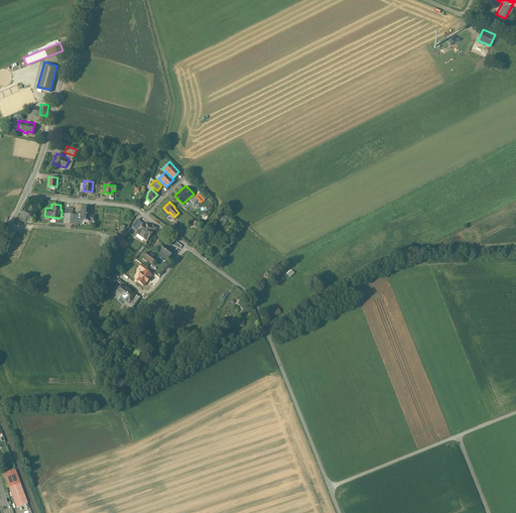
[(66,206),(65,214),(63,222),(72,223),(73,213),(73,207),(66,206)]
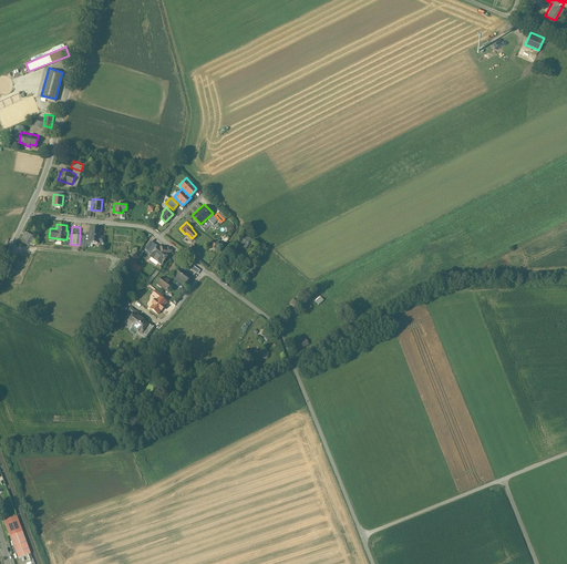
[(100,228),(90,227),(90,233),(89,241),(100,242),(103,242),(104,235),(100,235),(100,228)]
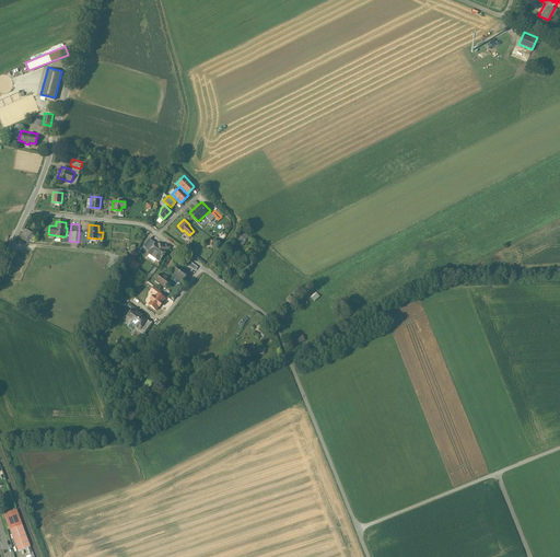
[(24,227),(20,235),(28,240),(33,231),(24,227)]
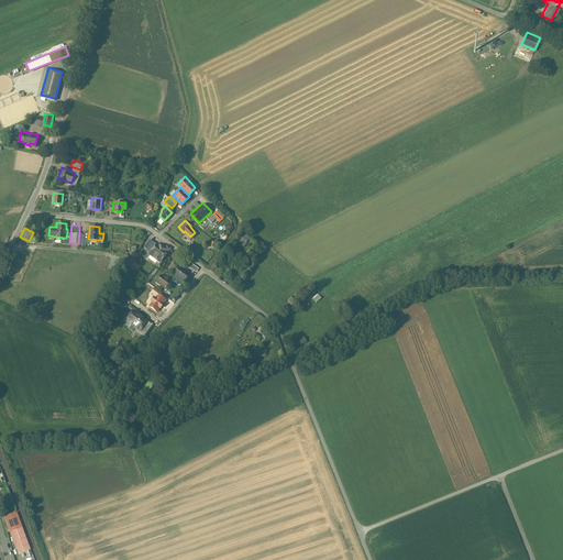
[(238,239),(242,243),(251,235),(245,230),(238,239)]
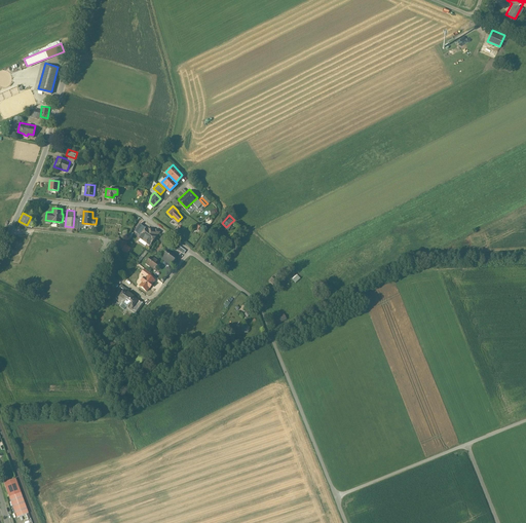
[(146,226),(140,222),(135,229),(141,233),(146,226)]
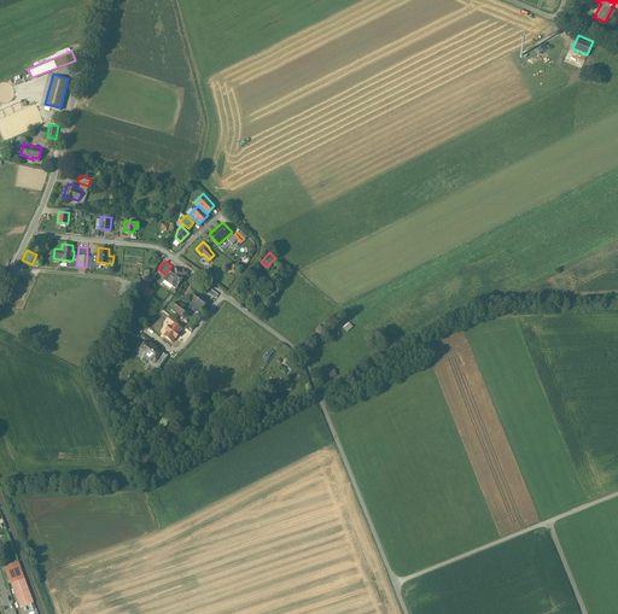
[(185,274),(173,265),(172,265),(165,274),(164,276),(176,285),(185,274)]
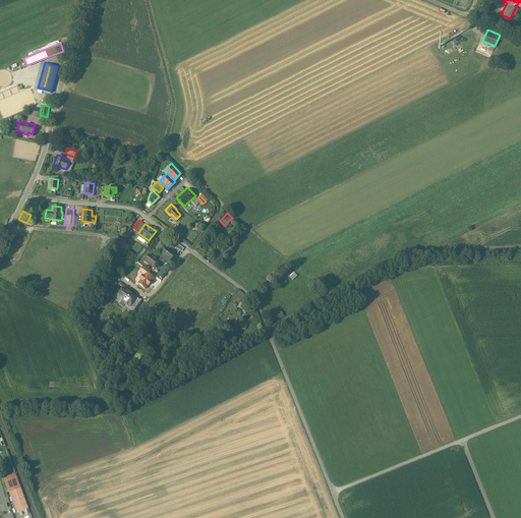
[(116,233),(111,240),(117,244),(122,237),(116,233)]
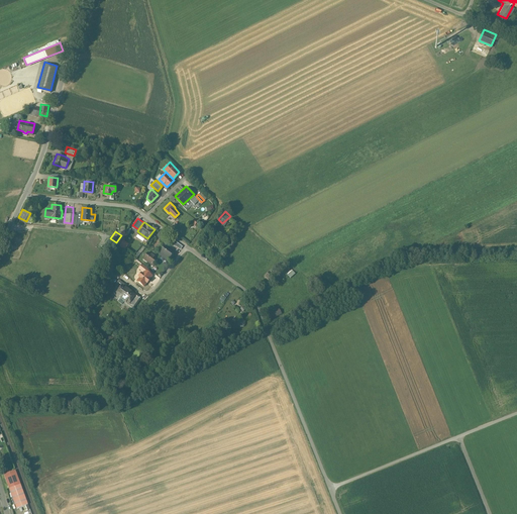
[(179,241),(173,236),(170,240),(176,245),(179,241)]
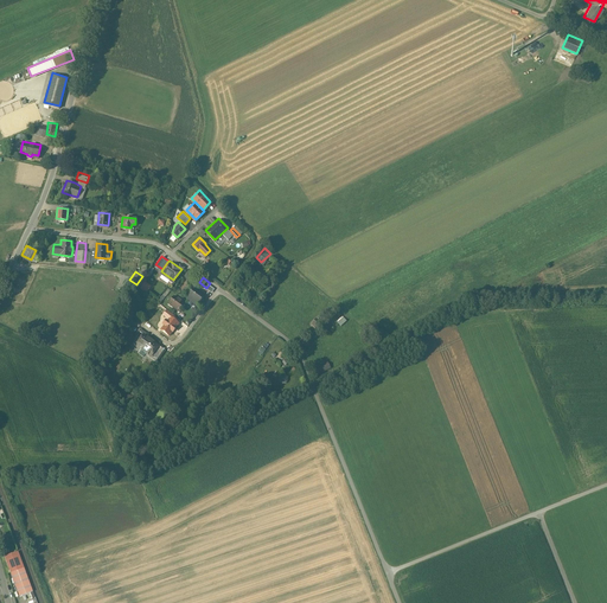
[(145,278),(140,286),(146,290),(152,284),(145,278)]
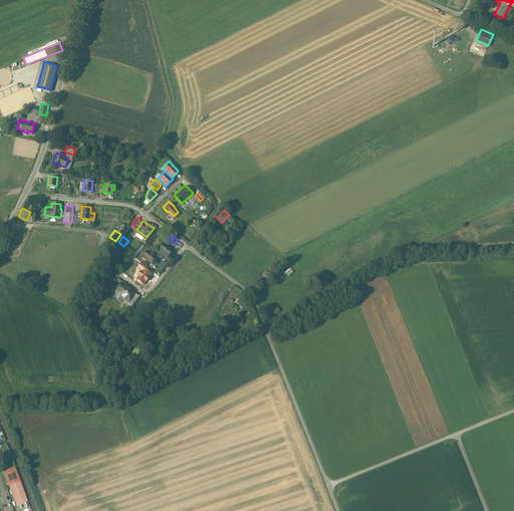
[(165,243),(163,245),(160,251),(162,253),(164,255),(165,255),(168,256),(173,249),(170,247),(170,245),(168,245),(165,243)]
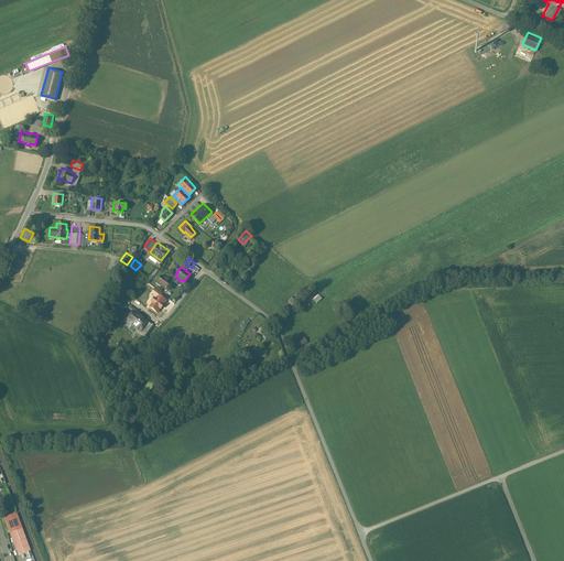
[(172,281),(162,273),(162,272),(156,280),(166,289),(172,281)]
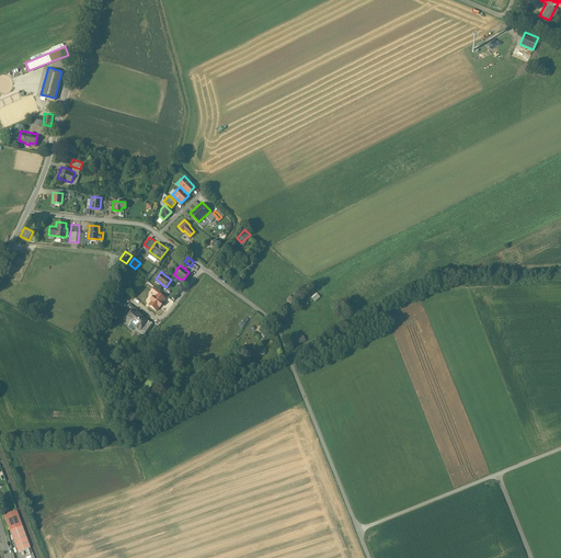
[(158,292),(160,293),(162,291),(153,284),(150,288),(157,293),(158,292)]
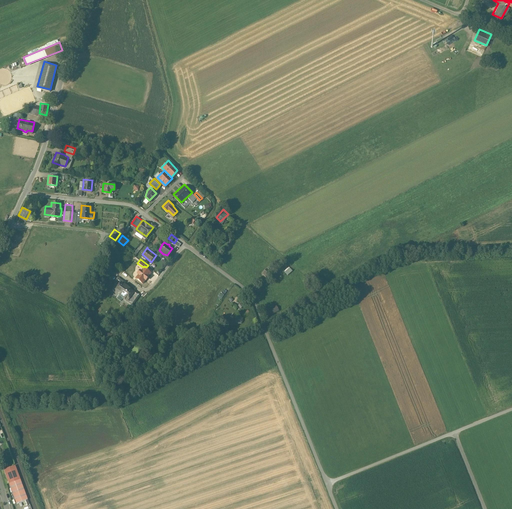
[(148,274),(151,271),(146,267),(144,266),(143,267),(141,269),(140,268),(137,272),(138,273),(136,277),(143,282),(145,278),(146,279),(149,275),(148,274)]
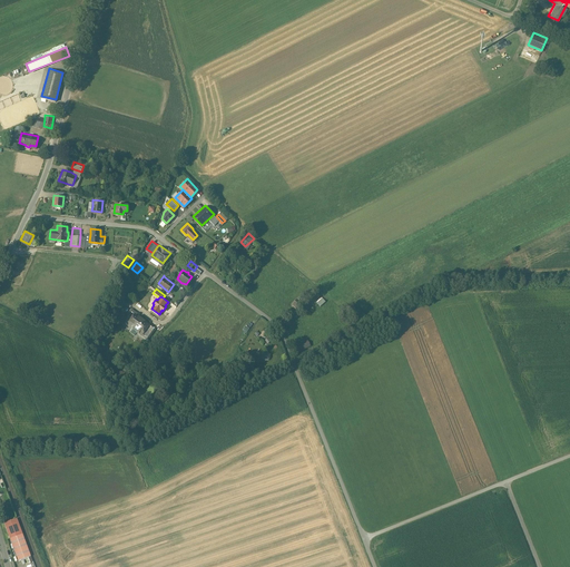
[(137,312),(130,308),(127,313),(129,315),(129,314),(133,318),(136,313),(137,312)]
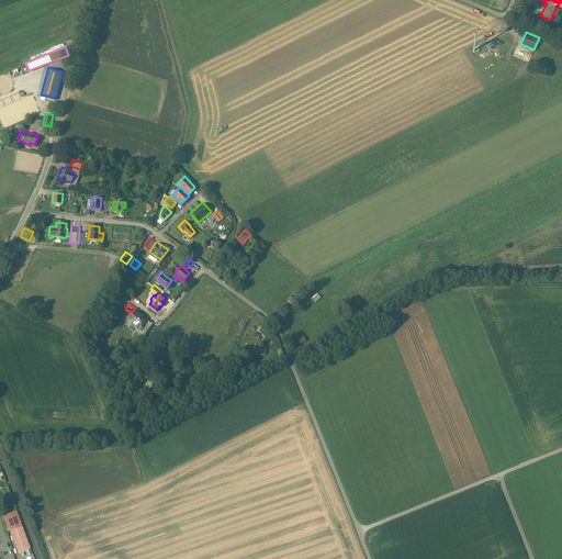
[(134,309),(131,313),(127,310),(127,311),(123,316),(131,322),(135,325),(144,332),(152,321),(134,309)]
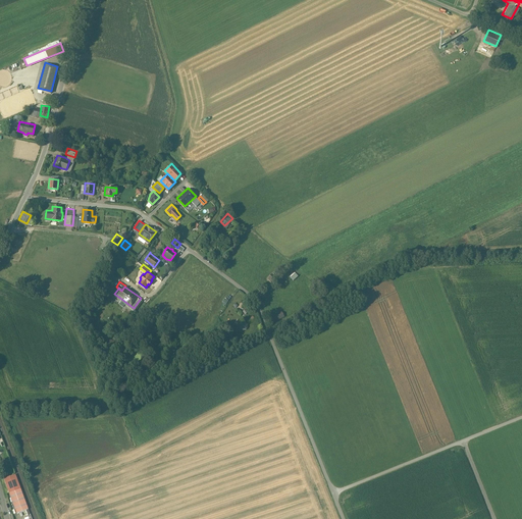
[(272,319),(283,315),(281,309),(270,313),(272,319)]
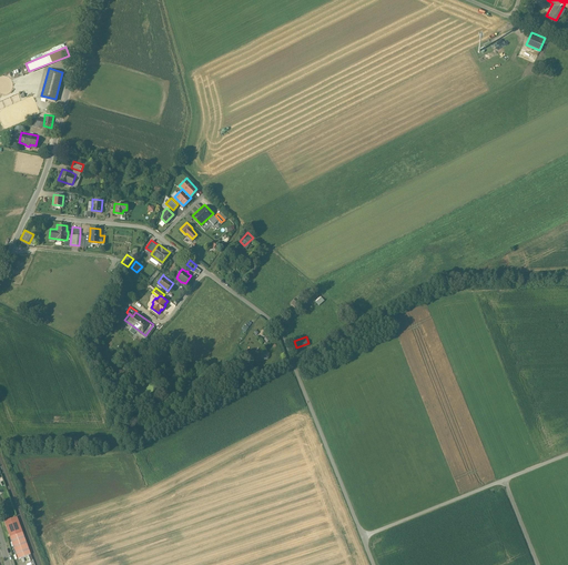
[(267,347),(260,350),(263,356),(270,354),(267,347)]
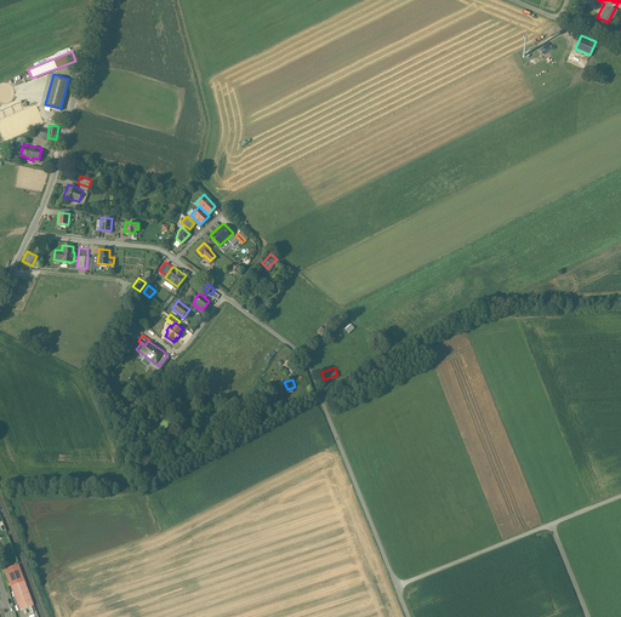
[(18,561),(5,567),(11,583),(24,578),(18,561)]
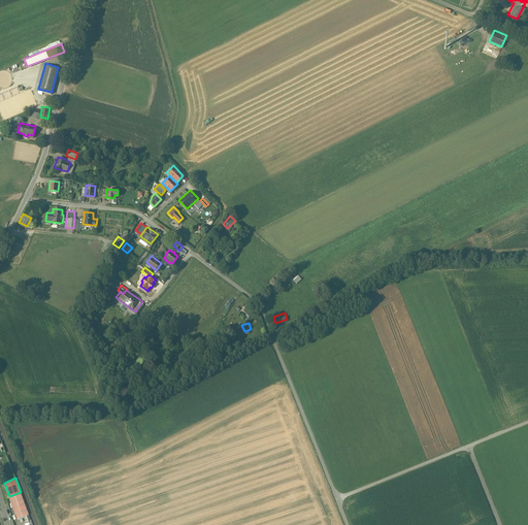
[(21,492),(9,496),(17,517),(28,513),(21,492)]
